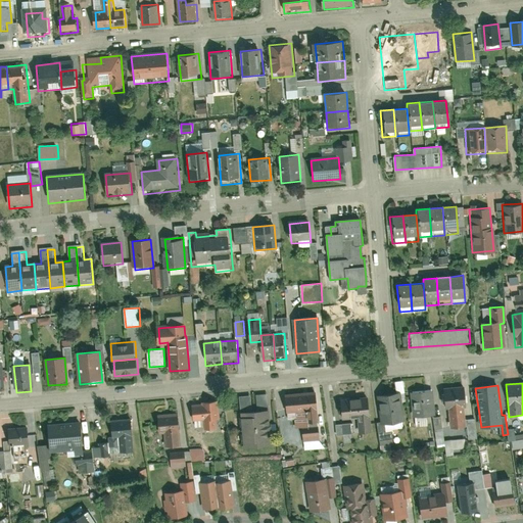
[(468,410),(466,389),(445,390),(447,412),(449,412),(452,431),(467,430),(465,410),(468,410)]
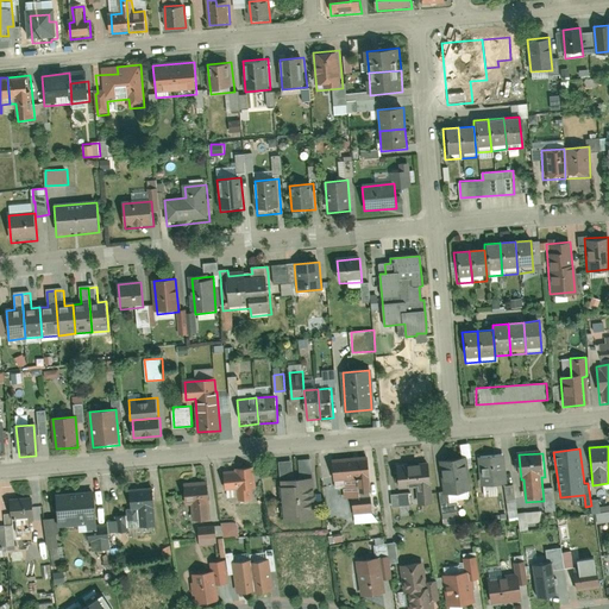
[(507,488),(504,456),(478,458),(481,490),(507,488)]
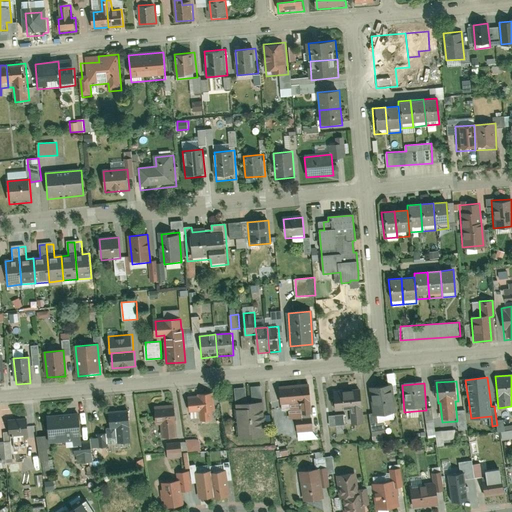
[(281,407),(302,405),(303,417),(312,417),(311,404),(312,404),(311,384),(280,387),(281,407)]
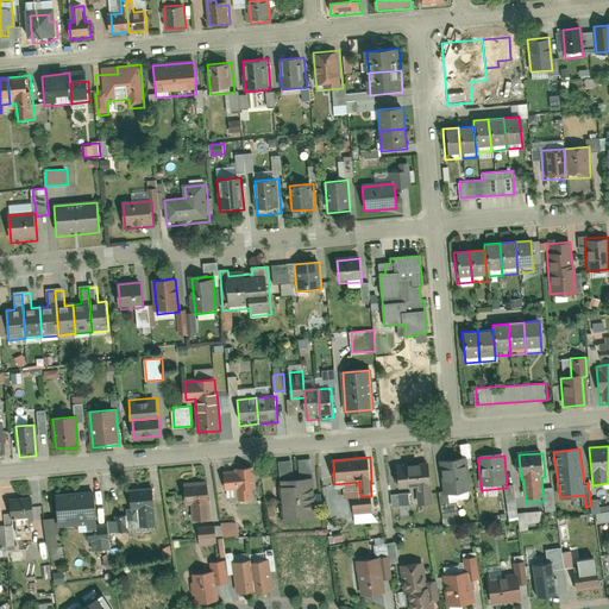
[(471,495),(468,459),(444,462),(447,497),(471,495)]
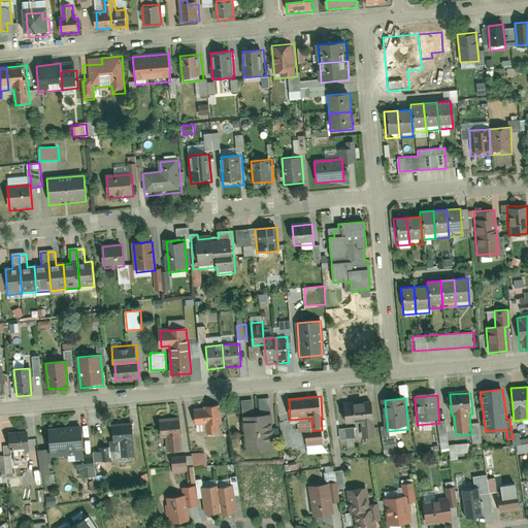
[(347,426),(362,424),(364,440),(377,439),(374,401),(344,403),(347,426)]
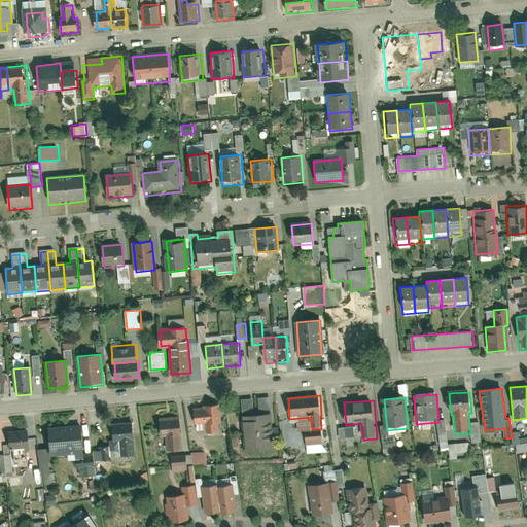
[(205,408),(205,410),(194,411),(196,427),(206,426),(207,435),(220,434),(218,407),(205,408)]
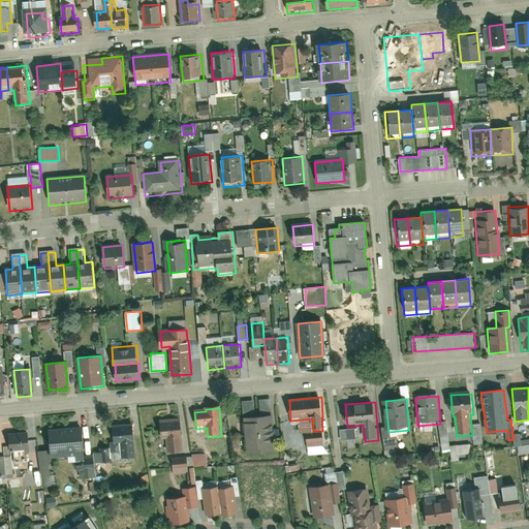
[(277,453),(274,416),(244,419),(247,455),(277,453)]
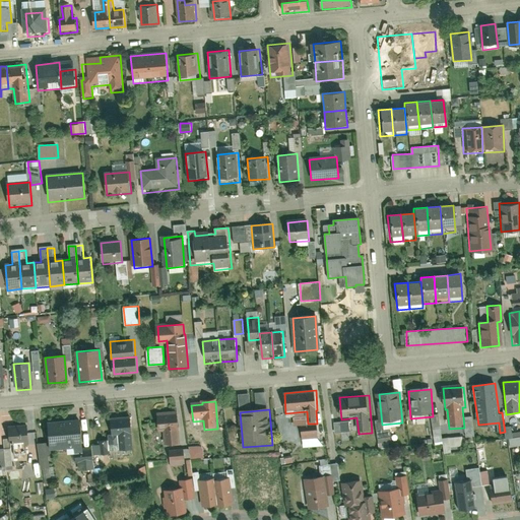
[(181,445),(180,432),(178,412),(157,414),(159,433),(165,433),(166,446),(181,445)]
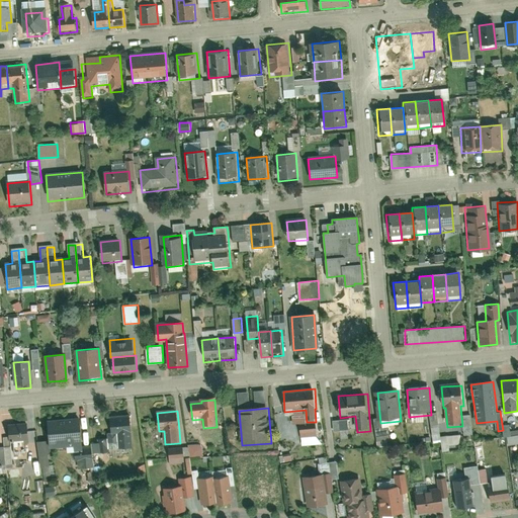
[(463,415),(464,434),(473,434),(472,414),(463,415)]
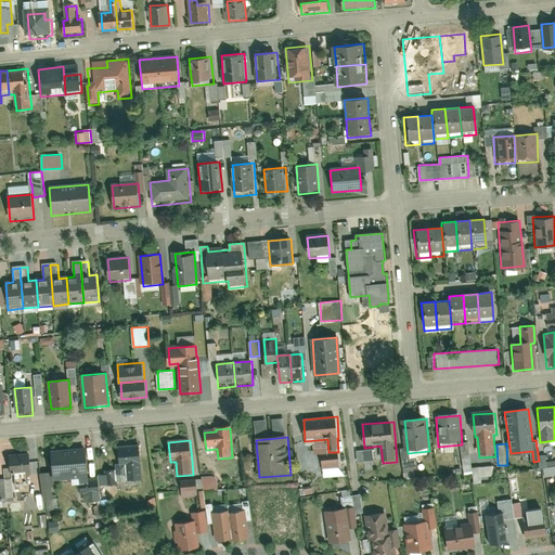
[(143,482),(140,446),(118,448),(119,466),(116,466),(117,476),(128,475),(129,483),(143,482)]
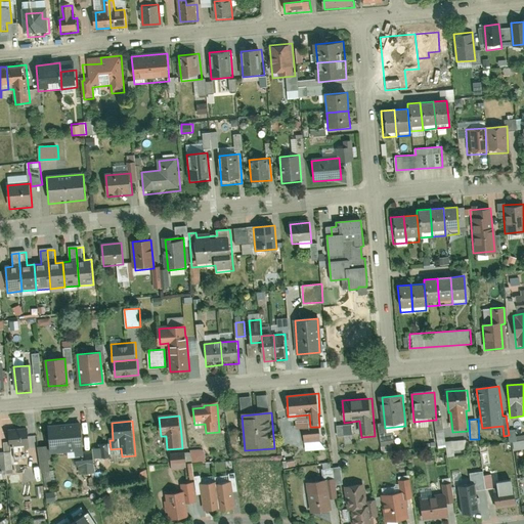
[(86,455),(84,424),(49,427),(52,459),(86,455)]
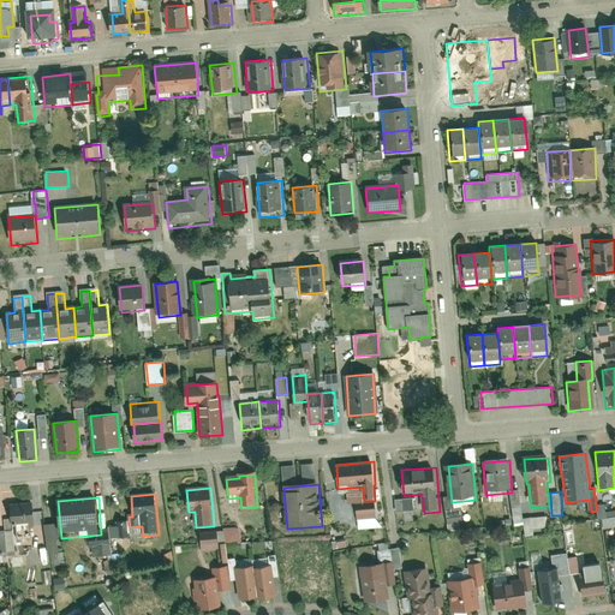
[(415,497),(396,499),(396,512),(416,511),(415,497)]
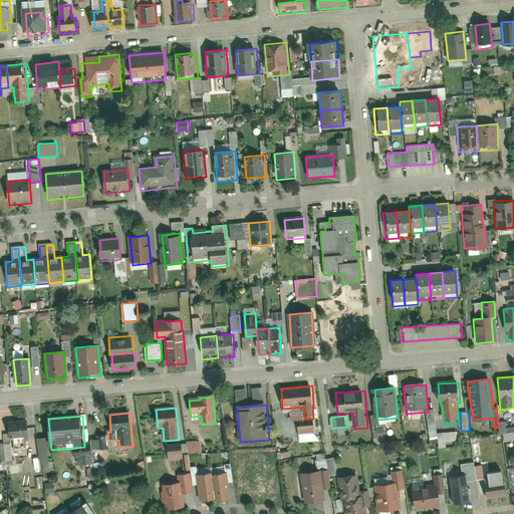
[(31,439),(29,420),(10,421),(12,441),(31,439)]
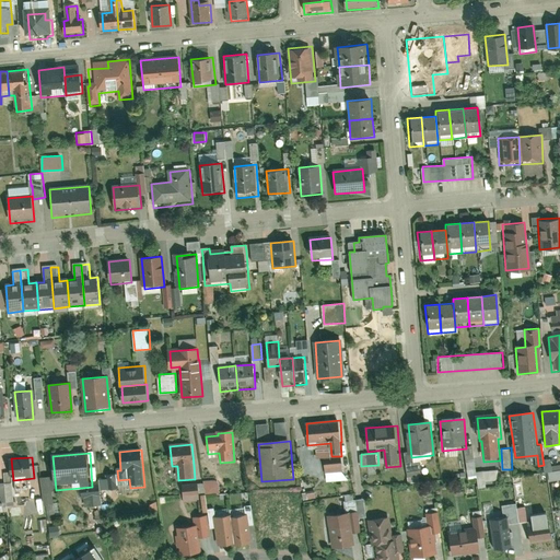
[(498,480),(497,469),(476,470),(476,461),(468,462),(469,478),(478,477),(479,487),(487,487),(487,481),(498,480)]
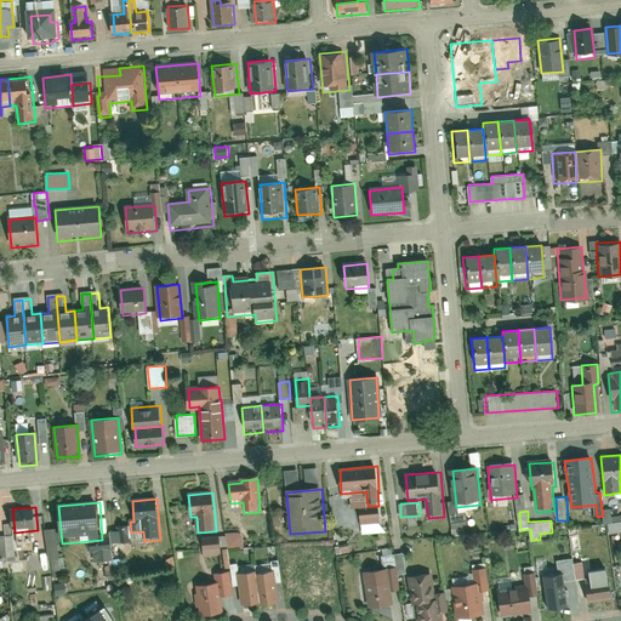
[(620,514),(611,516),(611,511),(605,511),(605,522),(620,520),(620,514)]
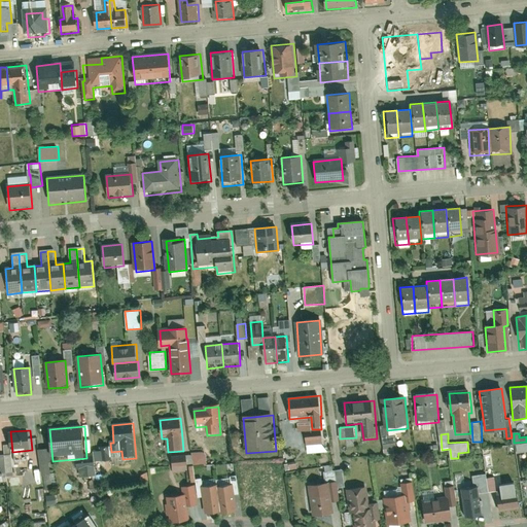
[(307,453),(325,452),(324,434),(306,435),(307,453)]
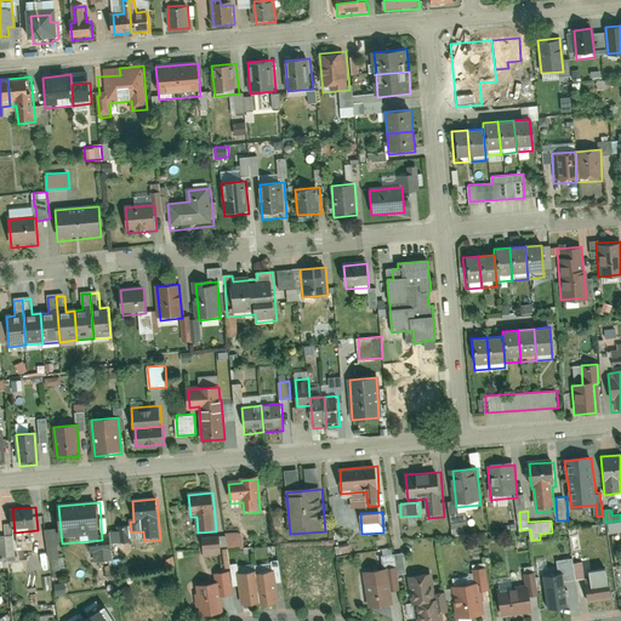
[(620,531),(620,520),(609,524),(610,534),(620,531)]
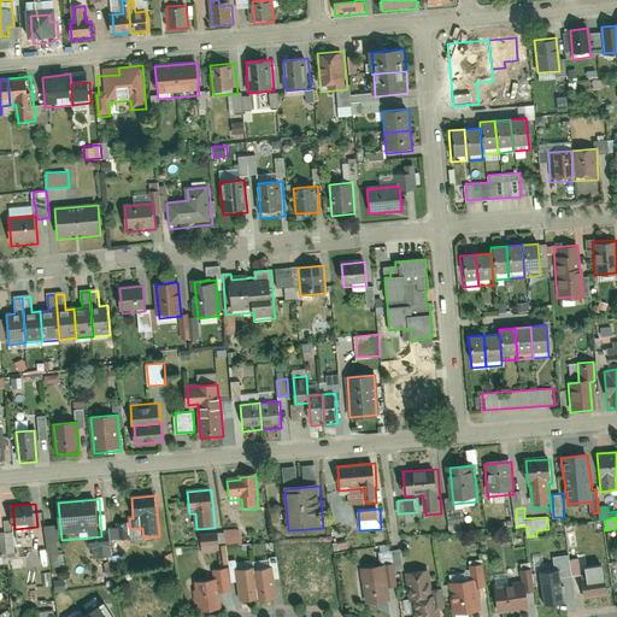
[(65,553),(59,553),(60,528),(40,527),(39,544),(51,545),(50,568),(64,569),(65,553)]
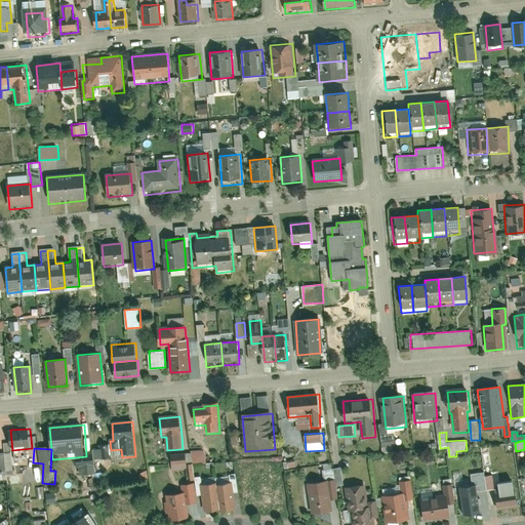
[(187,453),(172,454),(173,470),(188,469),(187,453)]
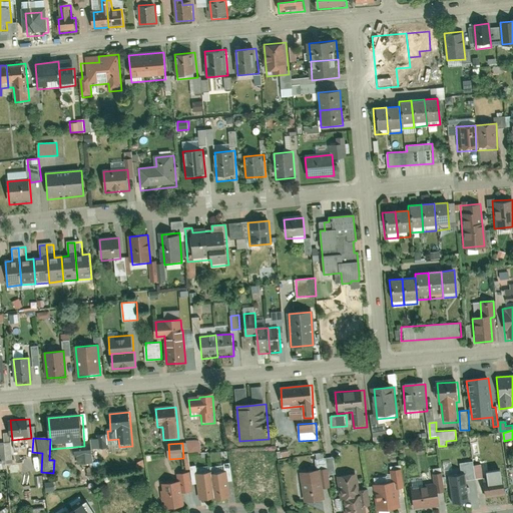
[(473,465),(472,461),(459,463),(461,473),(464,473),(466,480),(475,479),(473,465)]
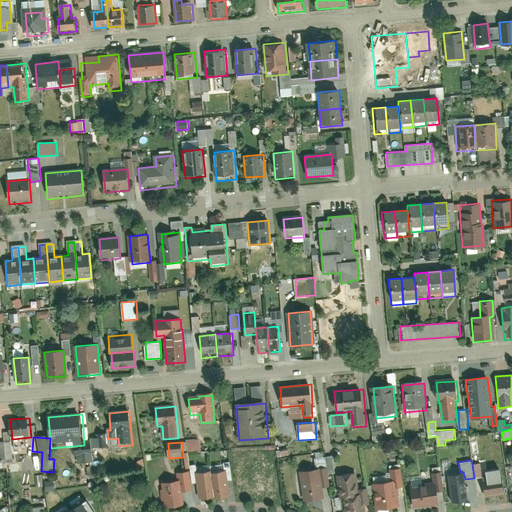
[(472,464),(474,478),(482,477),(480,463),(472,464)]
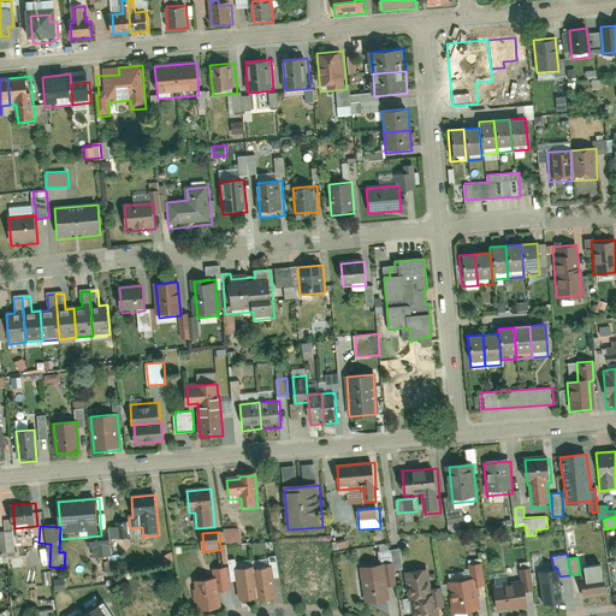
[(474,578),(475,586),(485,585),(481,562),(468,563),(471,578),(474,578)]
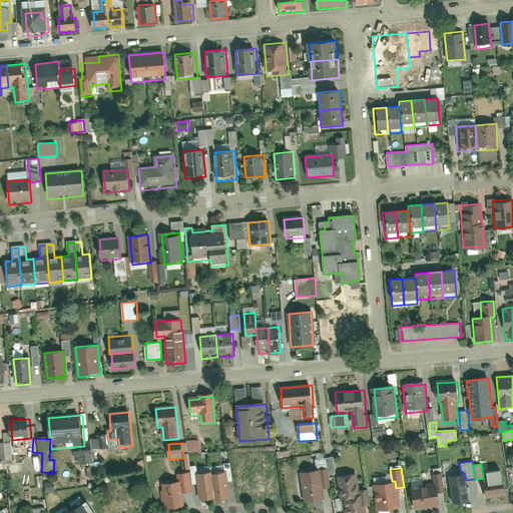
[(505,495),(503,477),(501,477),(500,468),(486,470),(487,479),(483,479),(485,498),(505,495)]
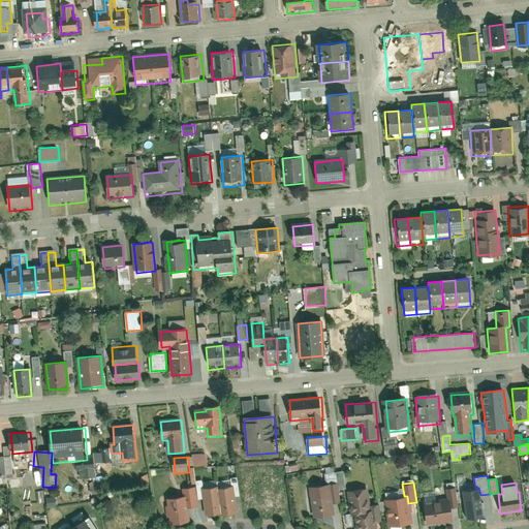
[(217,485),(203,487),(206,514),(220,512),(217,488),(217,485)]
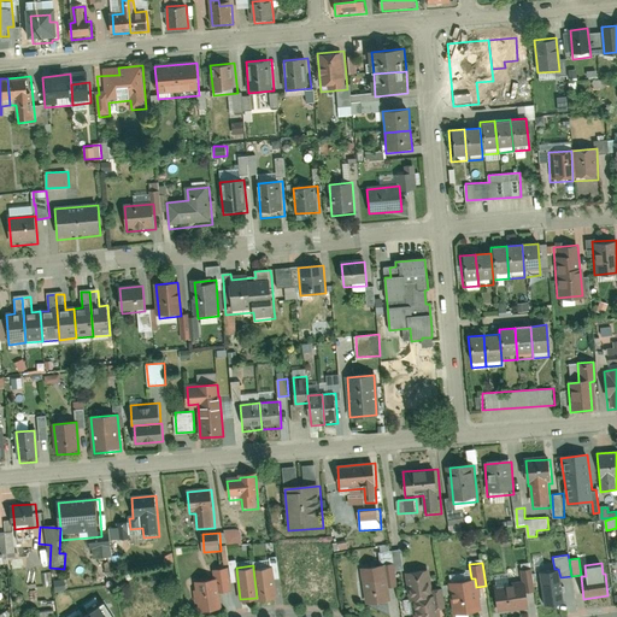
[(253,569),(257,598),(257,600),(277,598),(274,566),(253,569)]
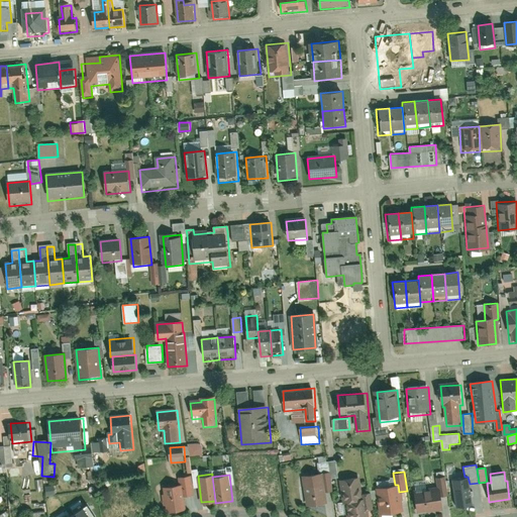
[(322,476),(303,478),(307,508),(326,505),(322,476)]
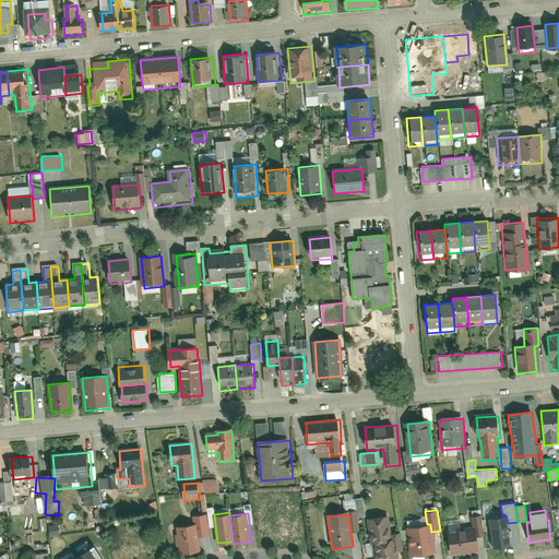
[(476,532),(483,531),(480,514),(471,515),(472,528),(476,528),(476,532)]
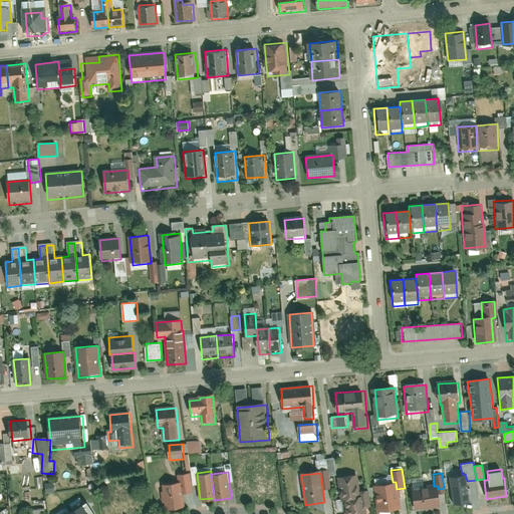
[(462,474),(449,476),(453,503),(469,501),(467,481),(465,474),(462,474)]
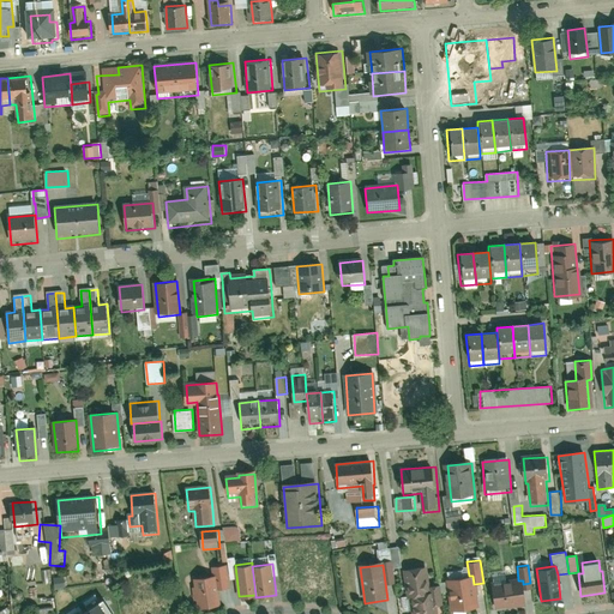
[(425,567),(405,570),(409,596),(411,596),(428,594),(425,567)]
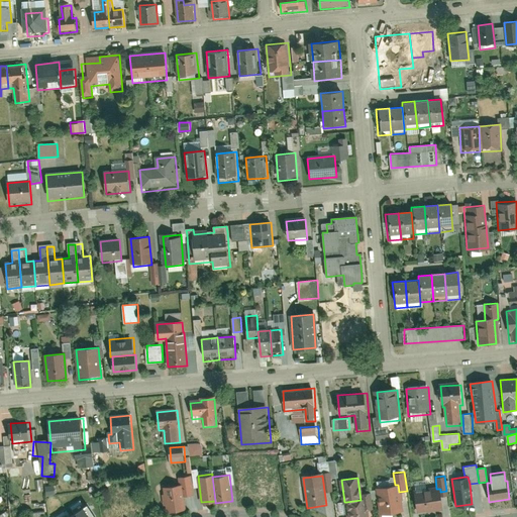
[(395,485),(376,487),(379,514),(402,512),(399,492),(398,485),(395,485)]
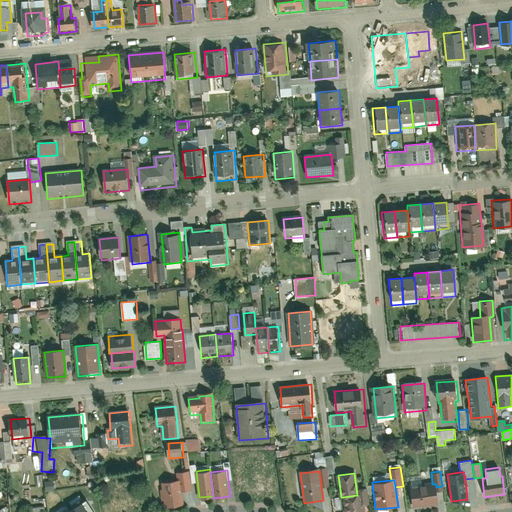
[(180,482),(163,484),(165,510),(183,508),(180,482)]
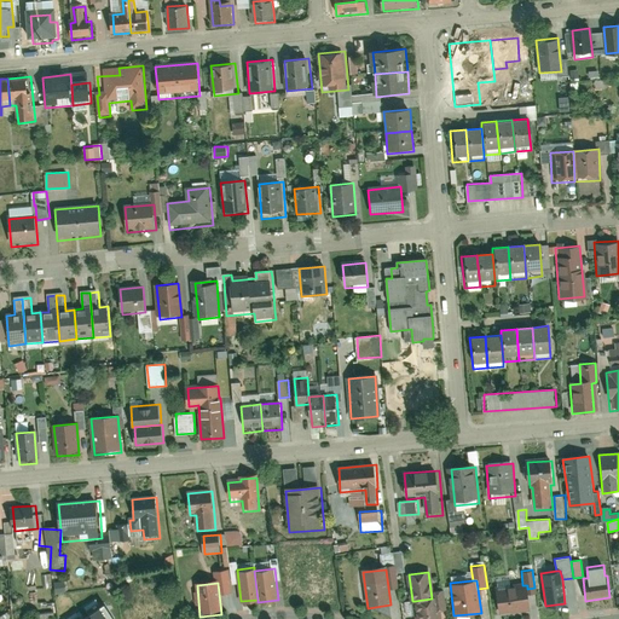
[(495,589),(498,615),(531,612),(527,589),(527,585),(522,585),(495,589)]
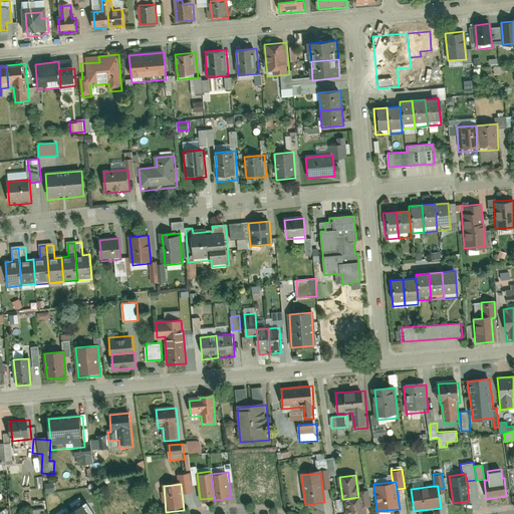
[(358,497),(344,499),(346,513),(364,513),(362,496),(358,497)]
